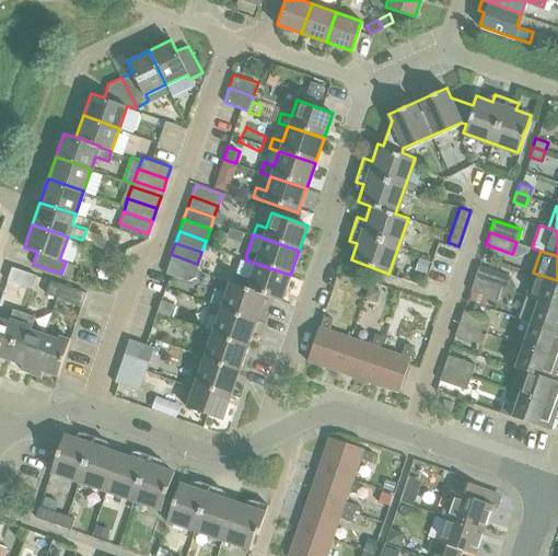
[(197,264),(171,254),(164,273),(186,280),(193,277),(197,264)]
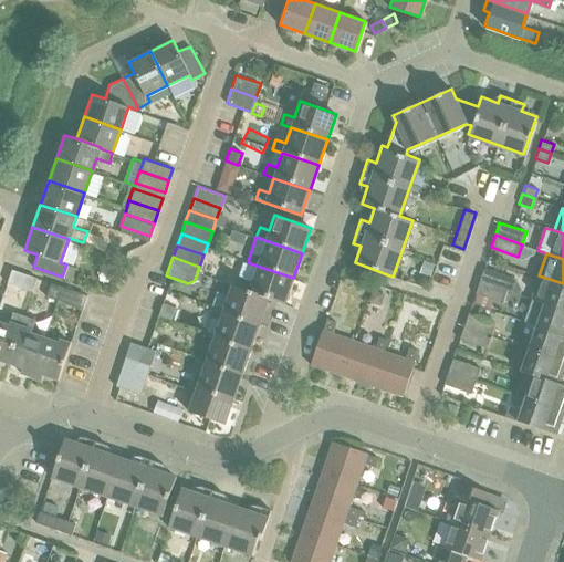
[(423,258),(418,271),(429,274),(434,261),(423,258)]
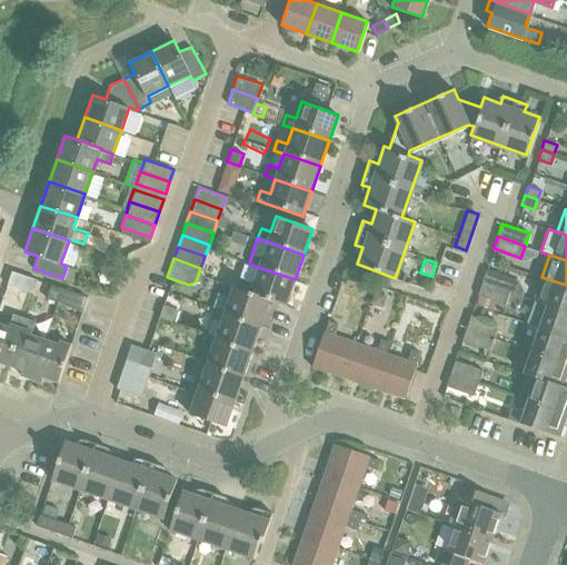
[(244,278),(240,287),(240,288),(269,298),(269,299),(286,305),(295,279),(258,267),(254,281),(244,278)]
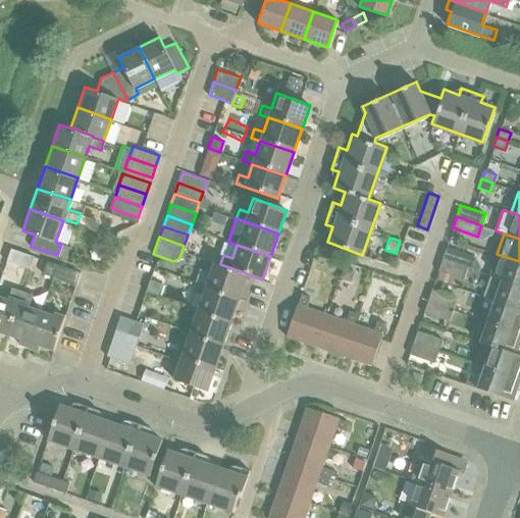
[(446,246),(442,258),(467,266),(471,255),(446,246)]
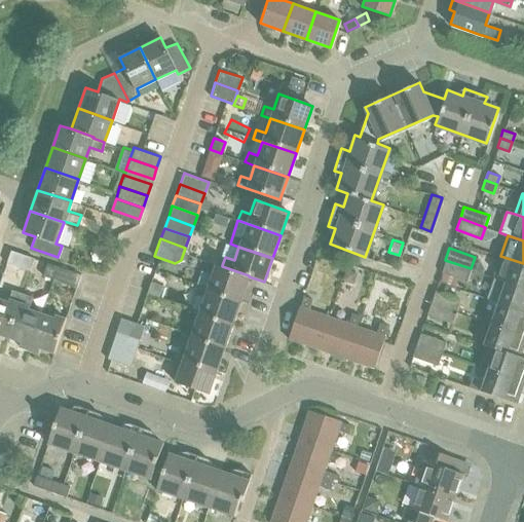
[(6,261),(29,269),(33,257),(10,249),(6,261)]
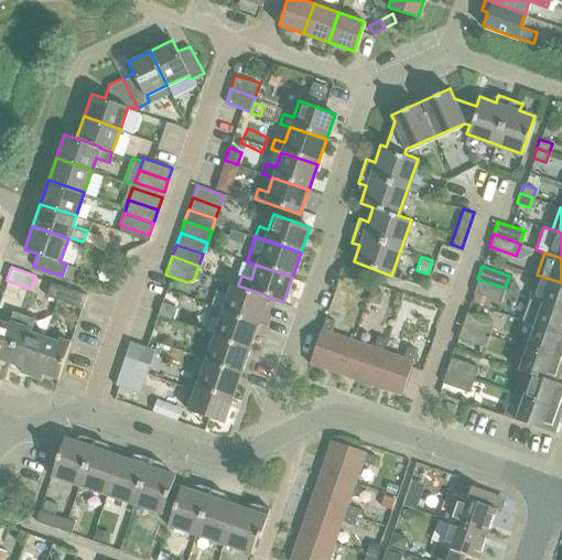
[(561,282),(537,275),(529,298),(541,302),(541,301),(561,308),(561,282)]
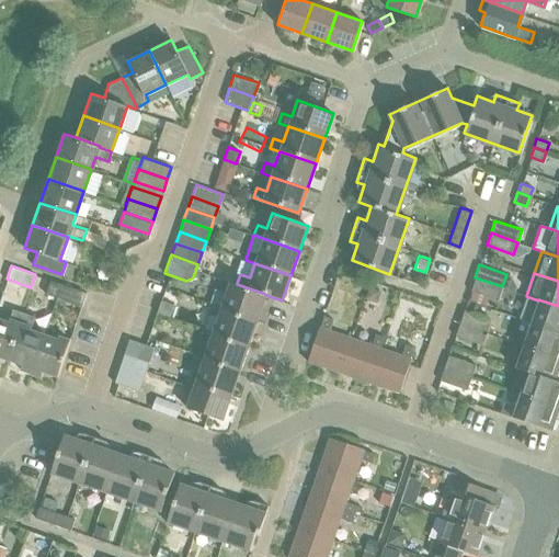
[(227,291),(221,306),(221,307),(257,319),(265,295),(265,294),(237,284),(237,283),(220,277),(217,287),(227,291)]
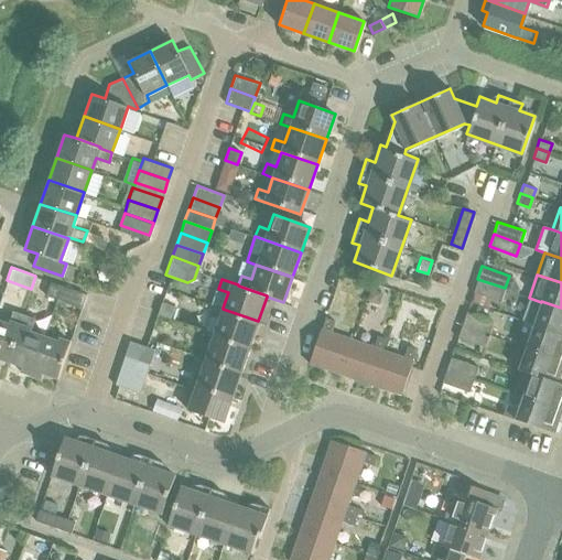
[(505,288),(477,279),(473,291),(500,301),(505,288)]
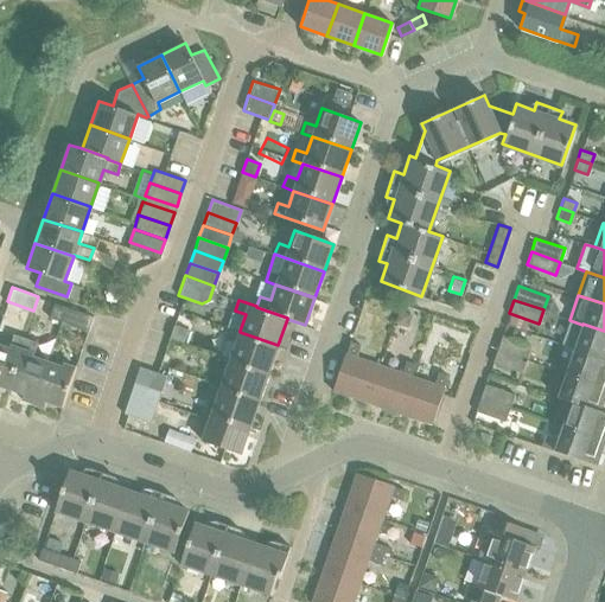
[(49,316),(61,320),(65,306),(53,302),(49,316)]
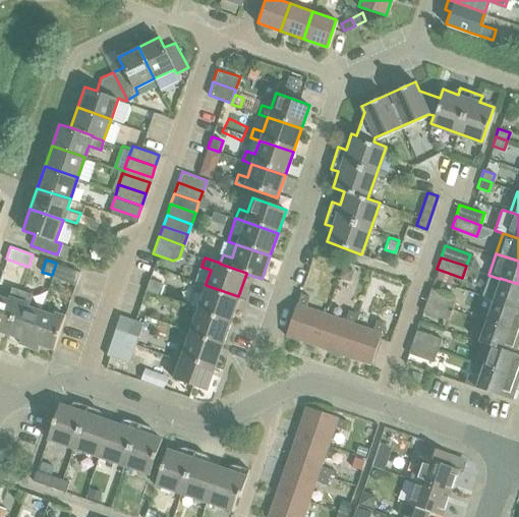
[(56,263),(52,275),(75,283),(79,270),(56,263)]
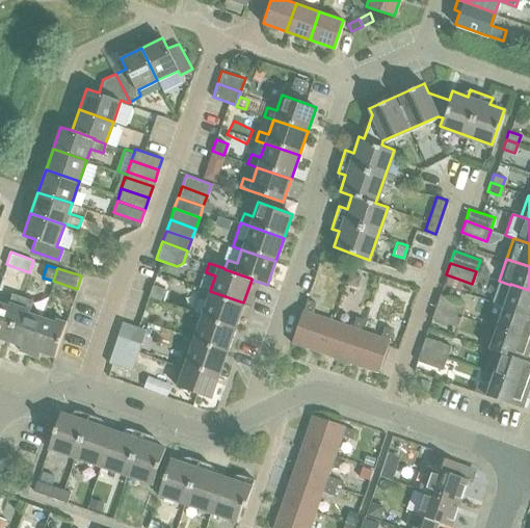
[(349,271),(345,283),(356,287),(361,275),(349,271)]
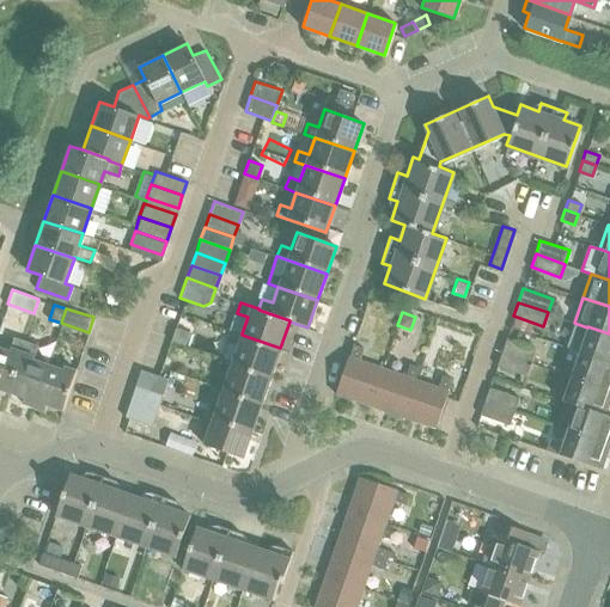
[(438,312),(434,323),(455,330),(458,319),(438,312)]
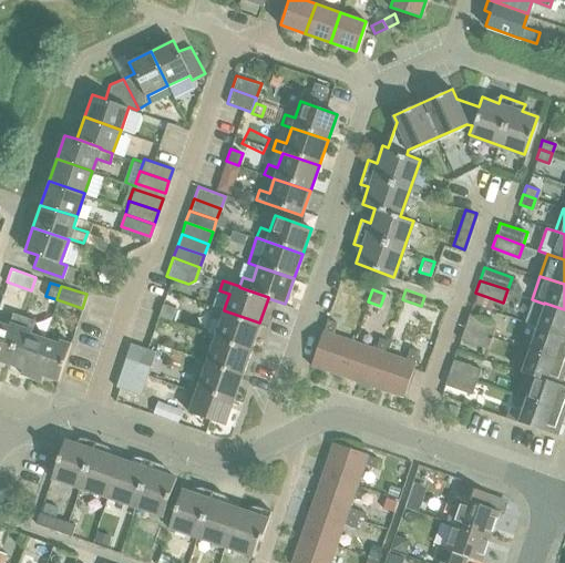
[(524,321),(536,326),(564,335),(564,309),(544,303),(544,304),(532,299),(524,321)]
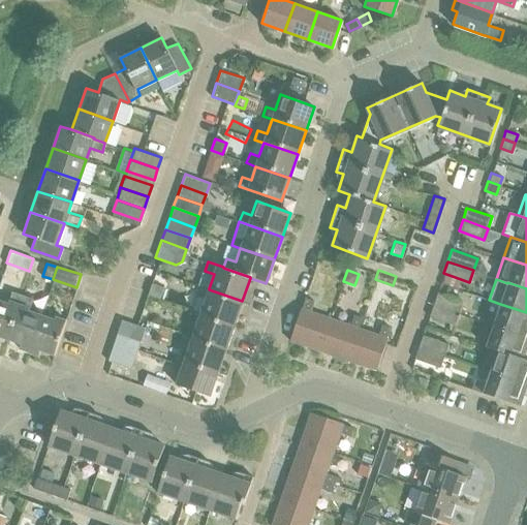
[(148,294),(159,298),(163,286),(152,282),(148,294)]
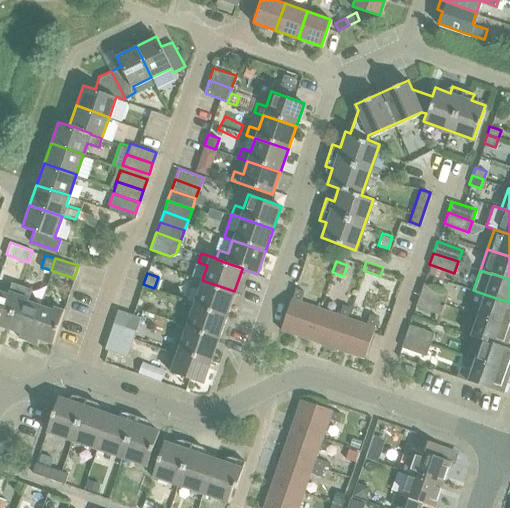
[(199,288),(194,302),(226,313),(234,291),(202,280),(202,279),(193,276),(190,285),(199,288)]
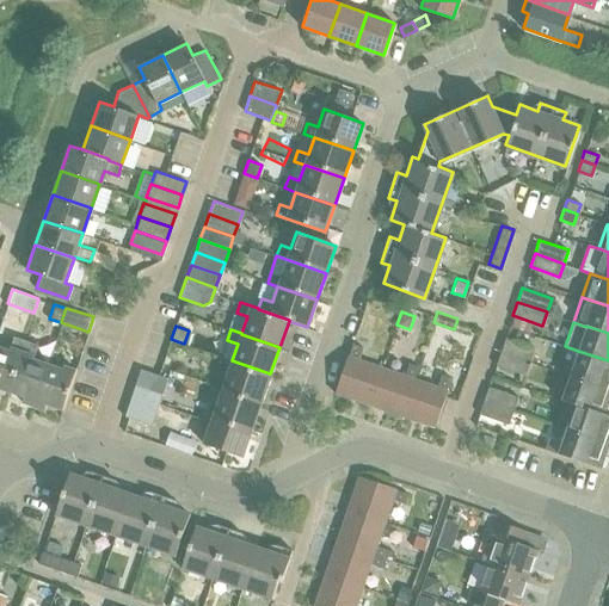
[(24,338),(13,334),(8,350),(0,347),(0,388),(6,390),(24,338)]
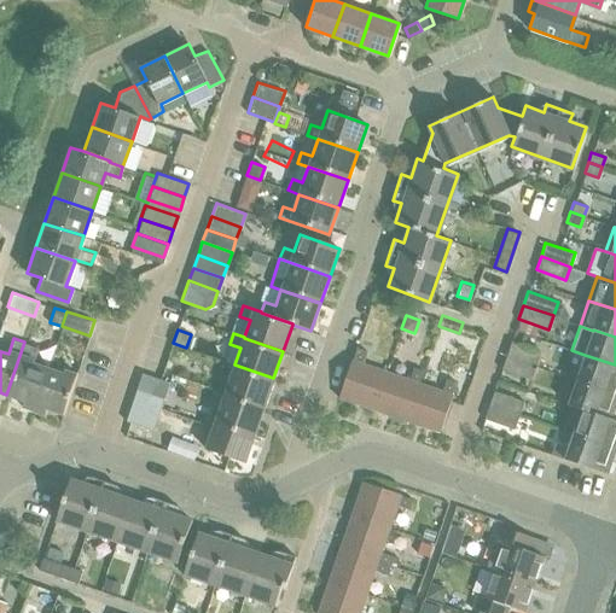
[(511,340),(506,354),(536,365),(541,351),(511,340)]
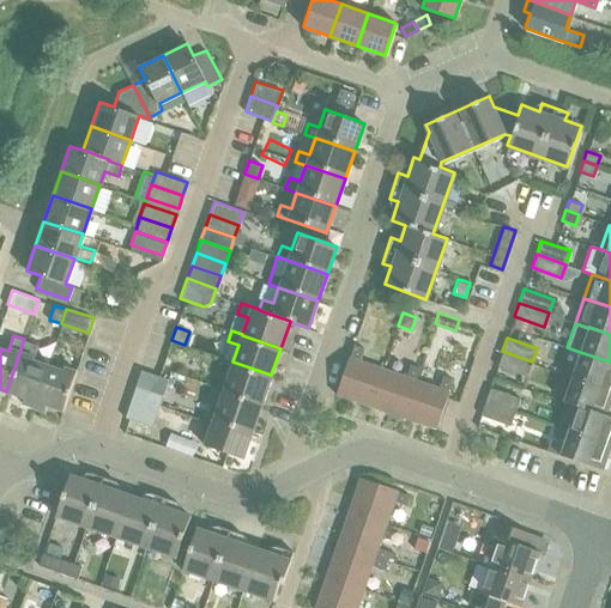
[(32,359),(34,356),(37,344),(24,339),(6,391),(23,396),(22,402),(32,406),(47,364),(32,359)]
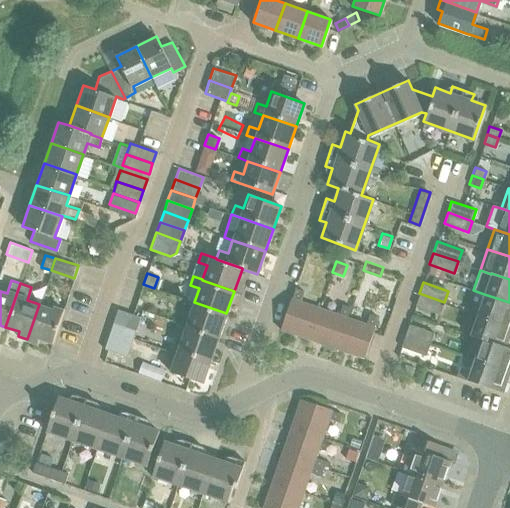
[(280,328),(307,337),(318,306),(300,300),(304,290),(296,287),(292,297),(291,296),(280,328)]
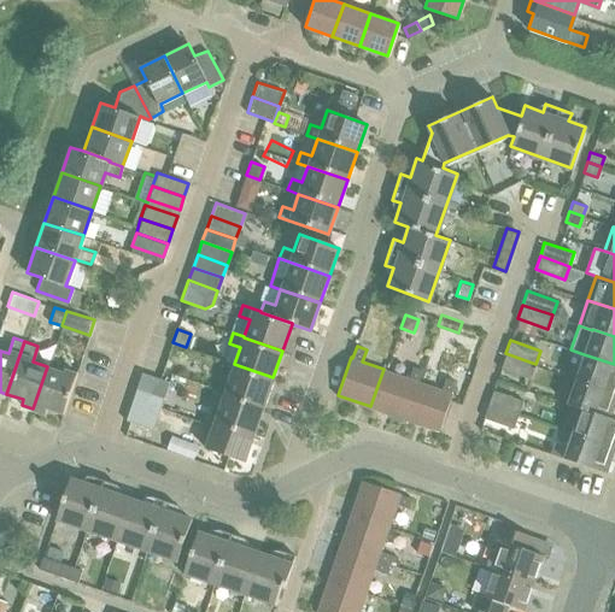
[(536,364),(505,353),(501,368),(531,378),(536,364)]
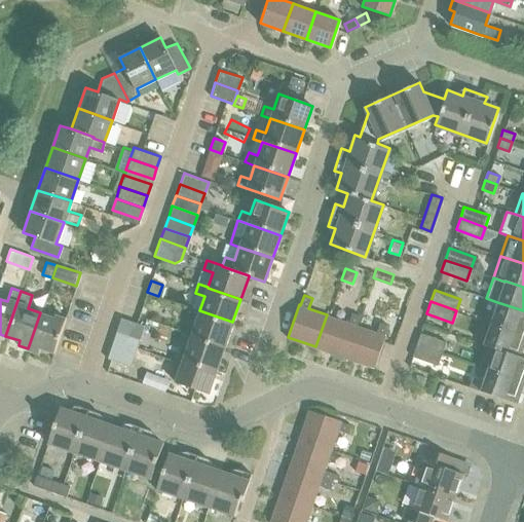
[(464,301),(460,312),(482,320),(485,308),(464,301)]
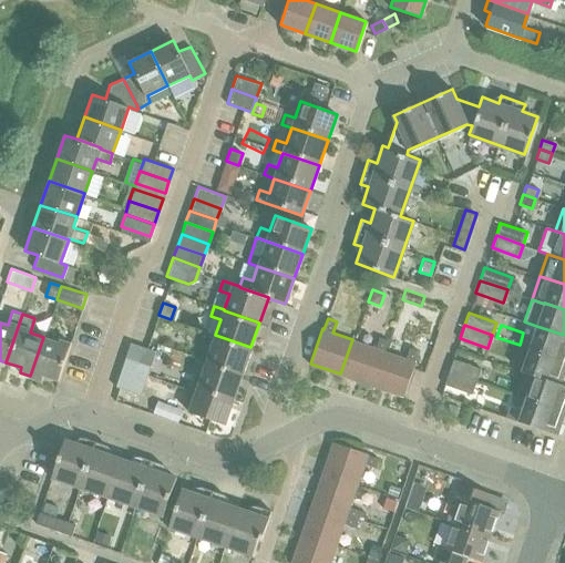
[(564,335),(536,326),(528,348),(564,359),(564,335)]
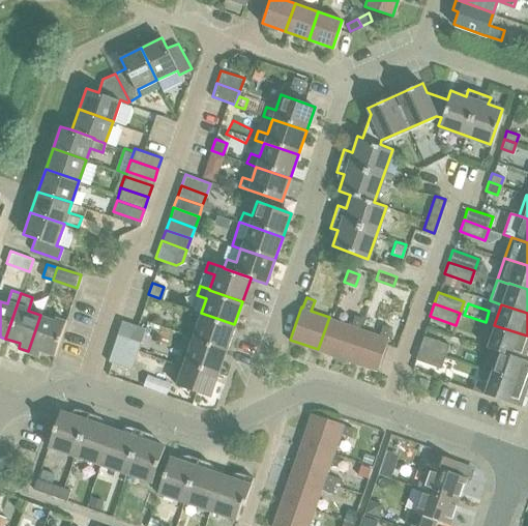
[(198,322),(193,335),(193,337),(226,348),(234,324),(201,313),(192,310),(188,319),(198,322)]
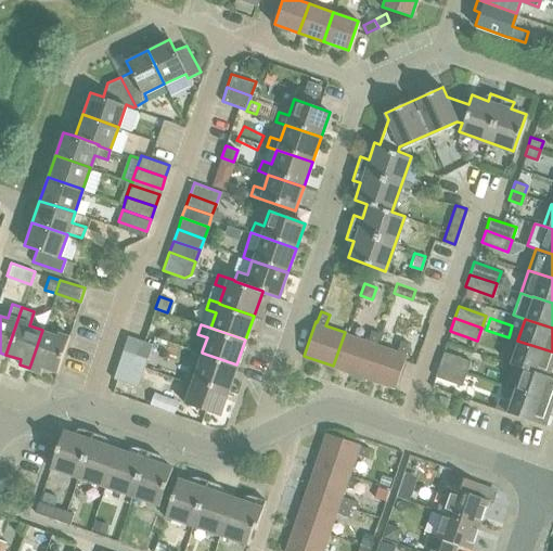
[(333,366),(364,376),(376,343),(381,332),(371,329),(367,340),(345,332),(333,366)]
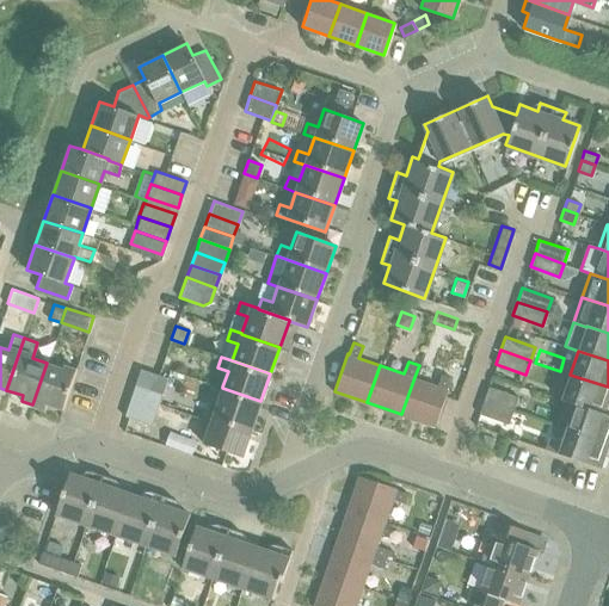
[(47,363),(32,404),(43,408),(44,403),(62,409),(75,369),(62,365),(61,368),(47,363)]
